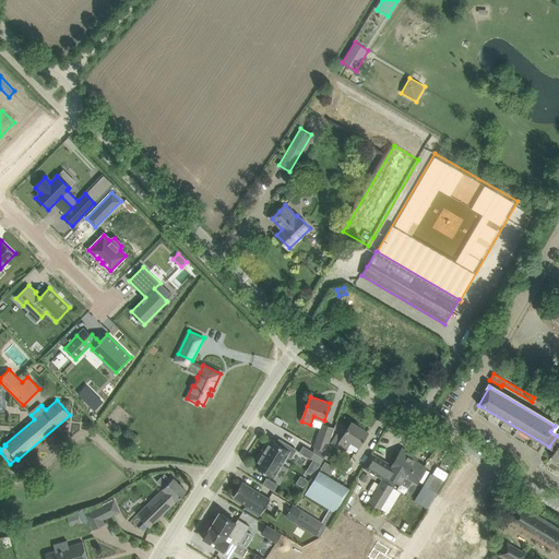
[(110,419),(106,423),(113,430),(117,427),(110,419)]
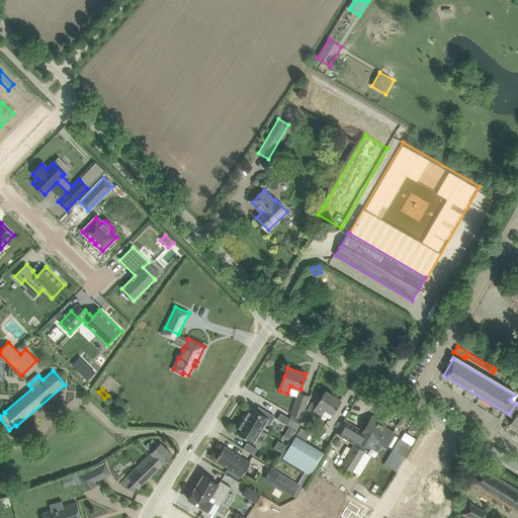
[(341,401),(326,391),(318,405),(313,401),(307,410),(319,419),(326,409),(333,414),(341,401)]
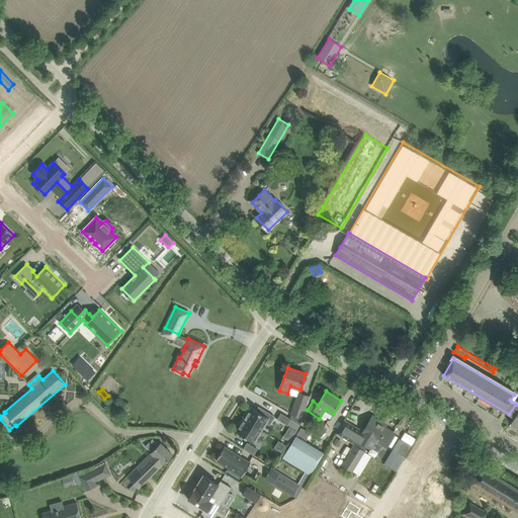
[(292,415),(291,417),(301,420),(303,418),(301,418),(307,406),(306,406),(309,397),(298,393),(290,414),(292,415)]
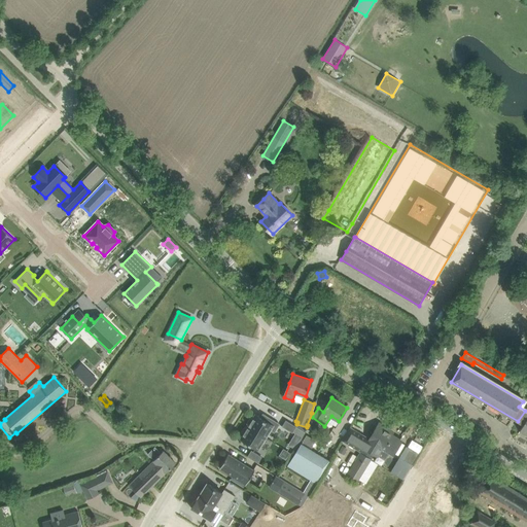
[(526,412),(525,411),(518,421),(523,425),(520,430),(526,434),(526,412)]
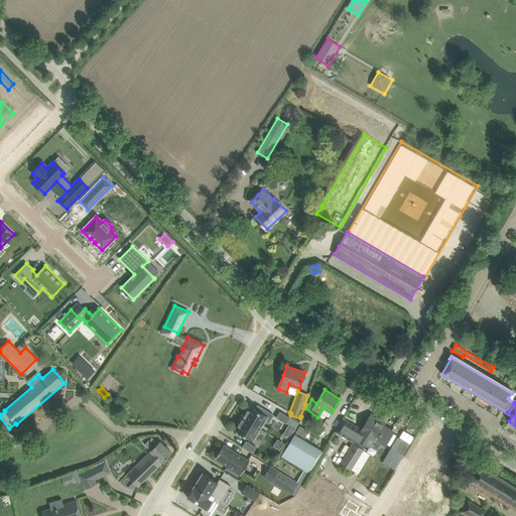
[(244,415),(243,417),(261,428),(265,420),(269,422),(273,415),(258,405),(256,409),(250,405),(247,410),(245,409),(242,414),(244,415)]
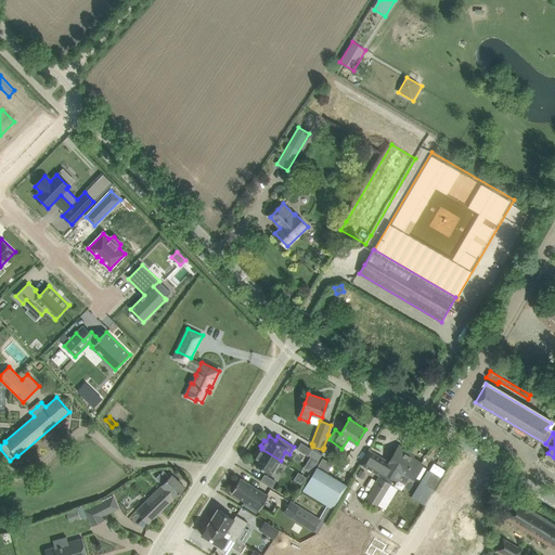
[(297,449),(308,455),(309,455),(312,450),(312,449),(301,442),(297,449)]
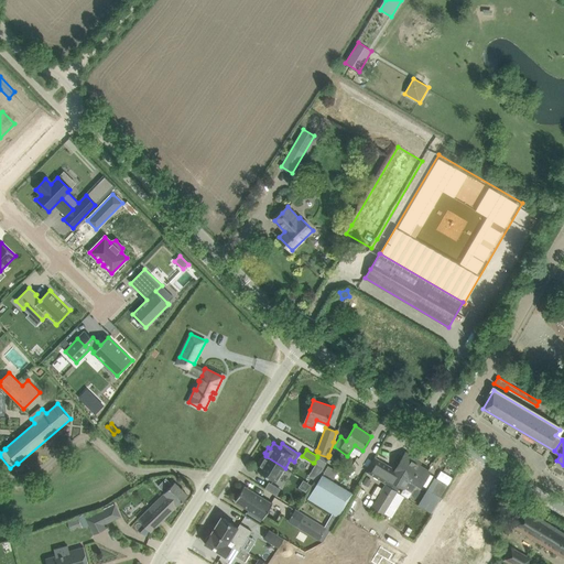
[(257,469),(277,481),(285,468),(266,456),(264,458),(262,457),(258,463),(260,464),(257,469)]
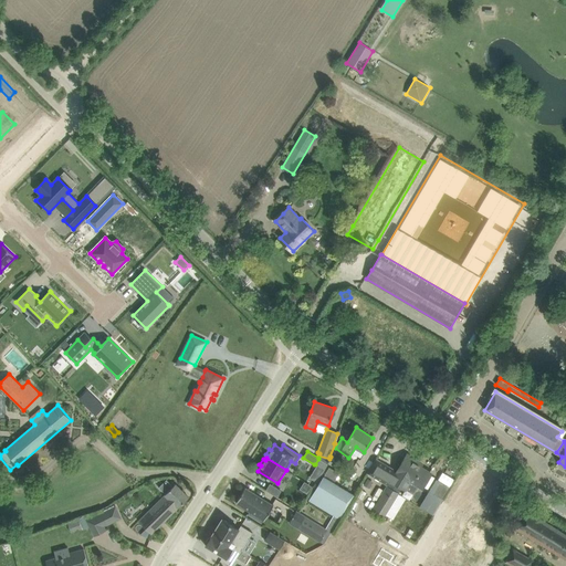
[(376,459),(368,473),(388,485),(387,485),(387,486),(374,509),(385,515),(399,492),(397,491),(392,488),(395,482),(400,485),(406,489),(410,481),(411,480),(419,485),(423,488),(423,486),(421,485),(429,473),(431,474),(431,473),(421,468),(413,462),(413,463),(412,465),(404,460),(406,458),(405,458),(397,471),(391,468),(376,459)]
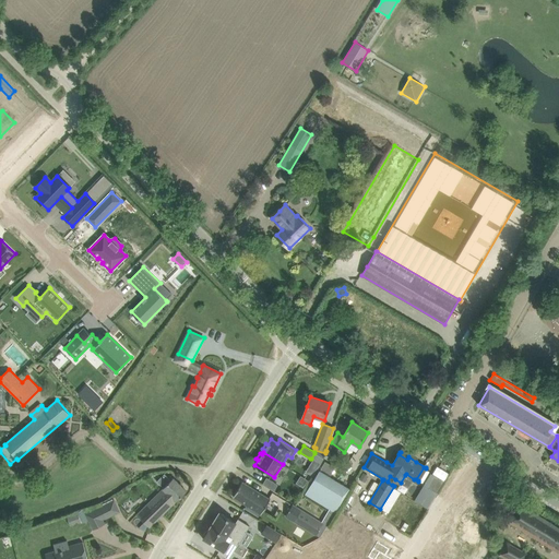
[(314,453),(311,459),(313,460),(320,464),(323,459),(314,453)]
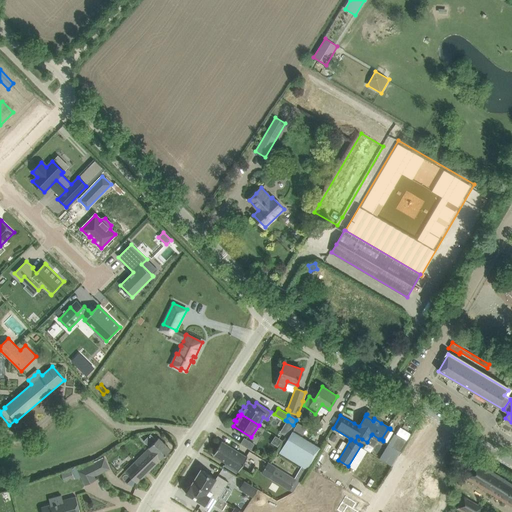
[(293,431),(280,452),(307,469),(320,448),(293,431)]
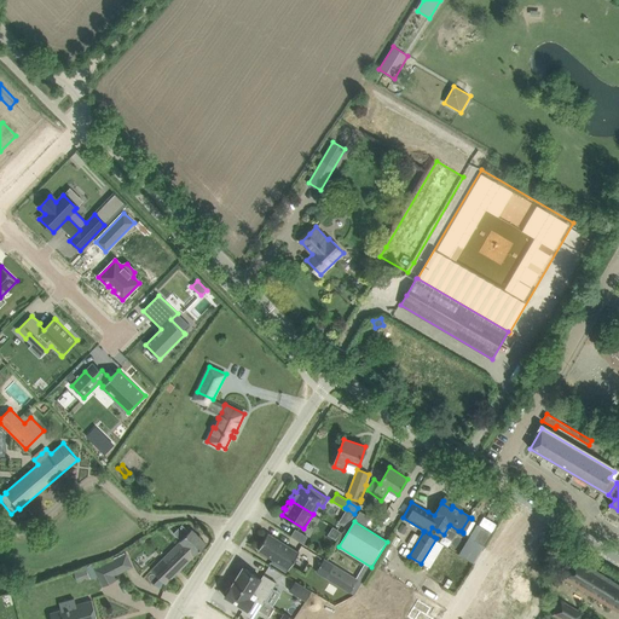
[(403,524),(399,531),(404,534),(409,527),(403,524)]
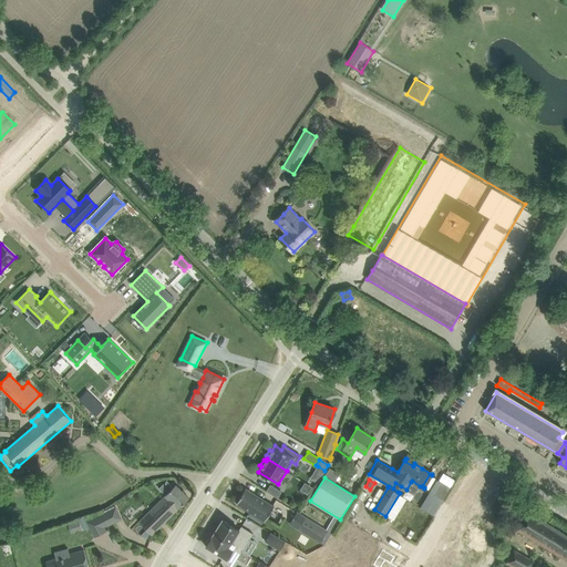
[(434,485),(430,492),(443,500),(451,488),(441,482),(437,487),(434,485)]
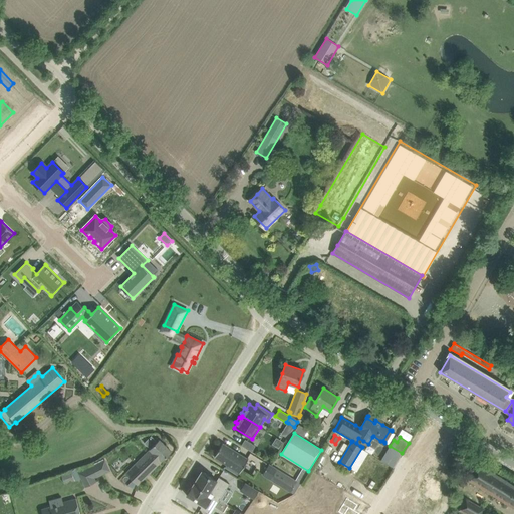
[(126,474),(131,477),(138,484),(162,461),(172,452),(160,440),(150,449),(151,450),(137,464),(126,474)]
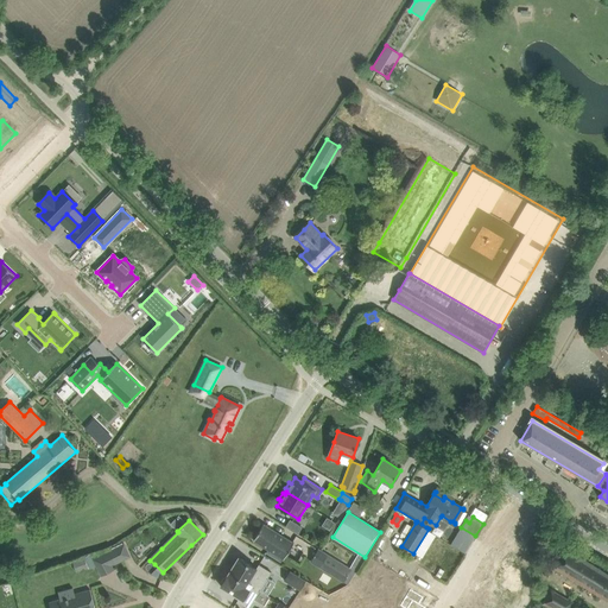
[(290,520),(285,527),(298,534),(302,527),(290,520)]
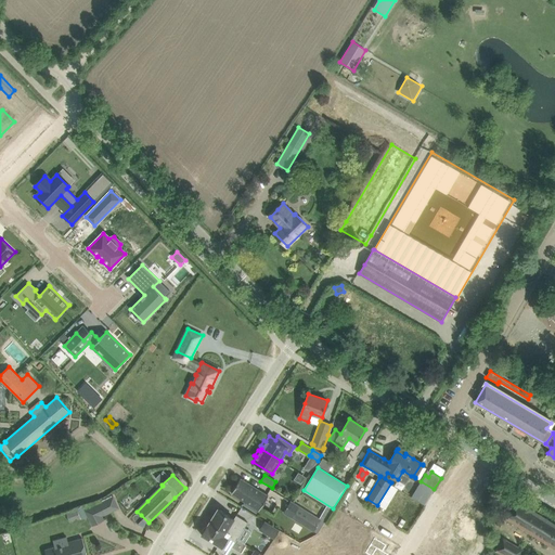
[(241,478),(232,493),(245,502),(243,504),(257,513),(259,510),(259,511),(268,495),(241,478)]
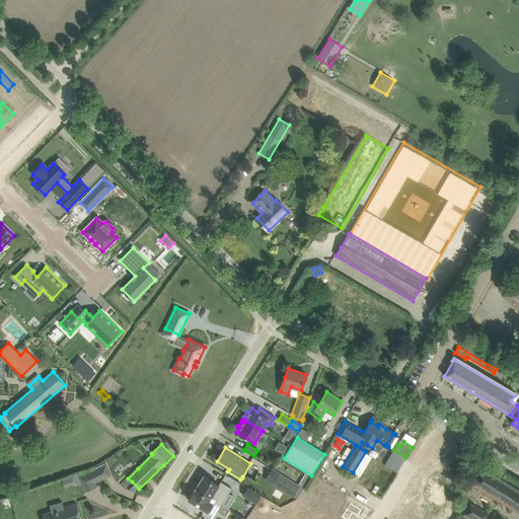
[(87,473),(79,477),(82,484),(86,492),(97,487),(95,483),(103,478),(98,467),(87,473)]
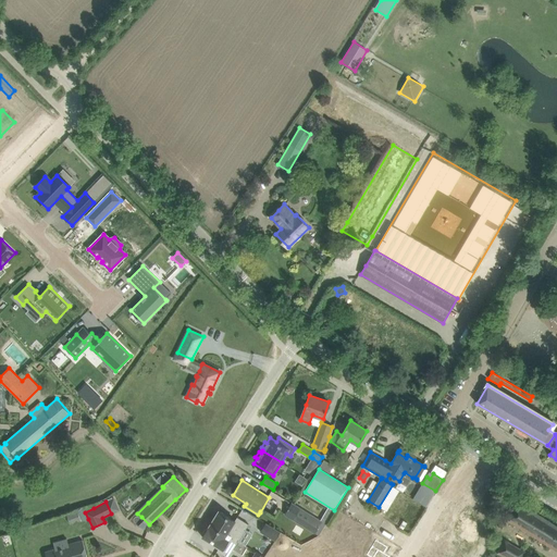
[(556,525),(520,504),(509,521),(556,551),(556,525)]
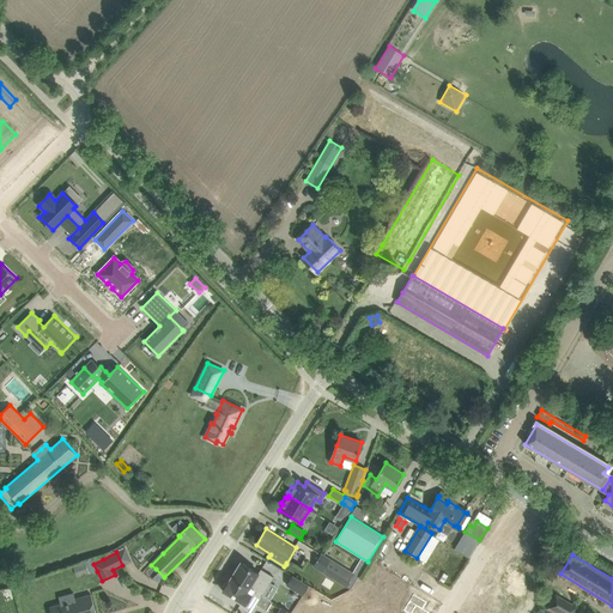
[(91,558),(85,560),(91,574),(97,571),(93,564),(91,558)]
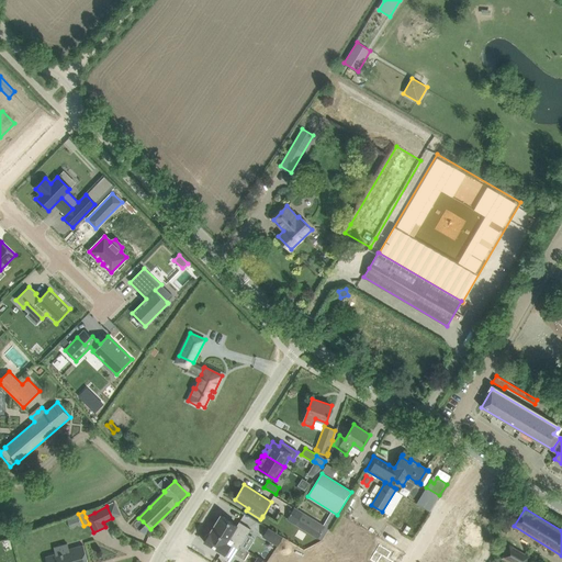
[(303,512),(295,524),(306,530),(318,538),(318,537),(324,529),(326,526),(303,512)]
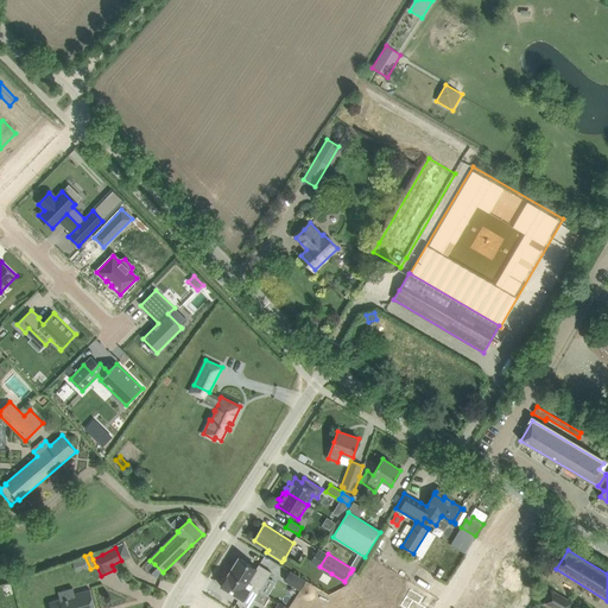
[(257,568),(239,557),(229,571),(260,590),(272,572),(259,564),(257,568)]
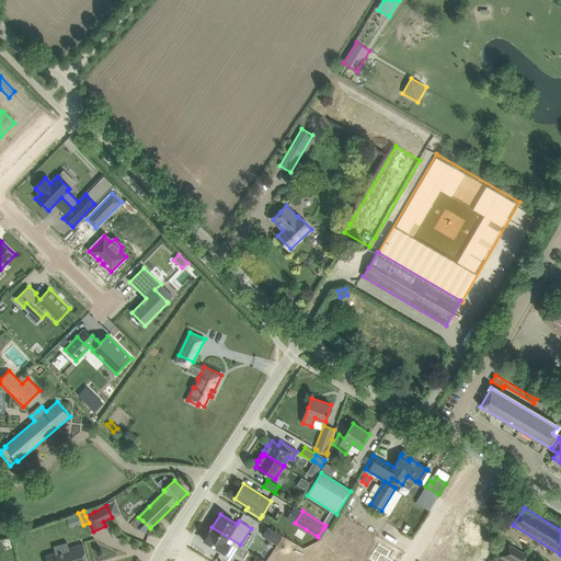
[(212,527),(203,541),(220,551),(218,554),(228,560),(229,560),(240,545),(212,527)]
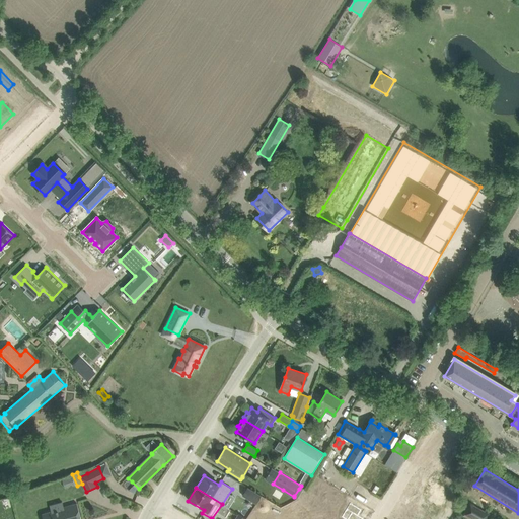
[(262,496),(247,488),(242,496),(256,504),(262,496)]
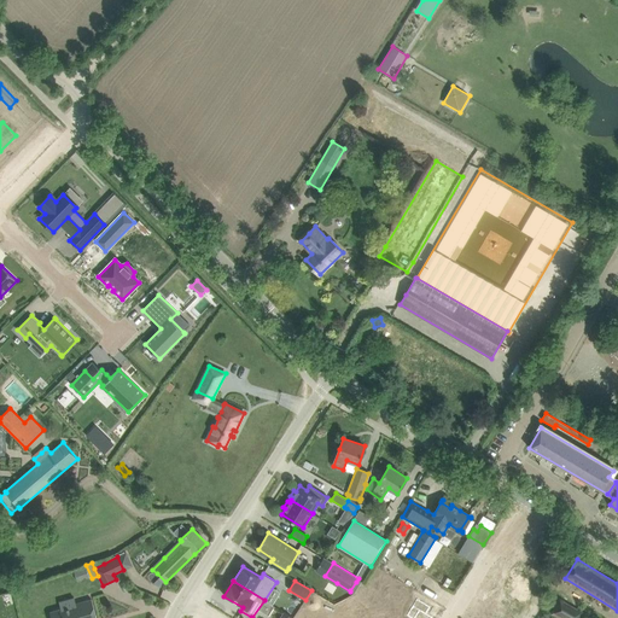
[(75,605),(50,612),(51,617),(97,617),(92,599),(75,604),(75,605)]
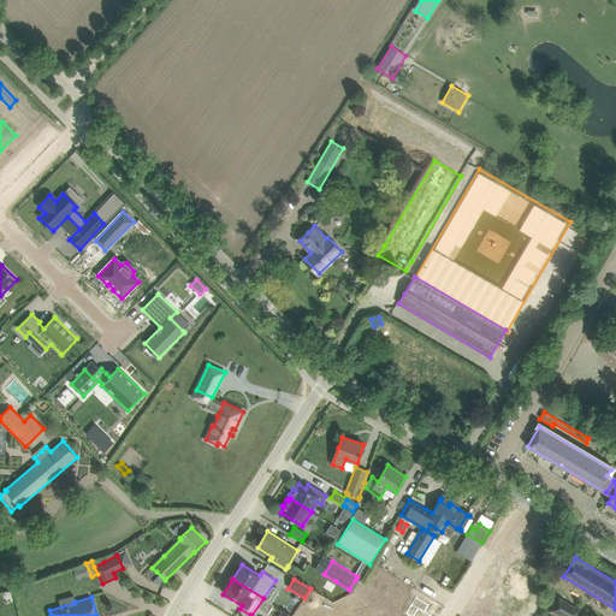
[(410,615),(430,615),(431,615),(425,611),(430,604),(416,597),(406,614),(410,615)]
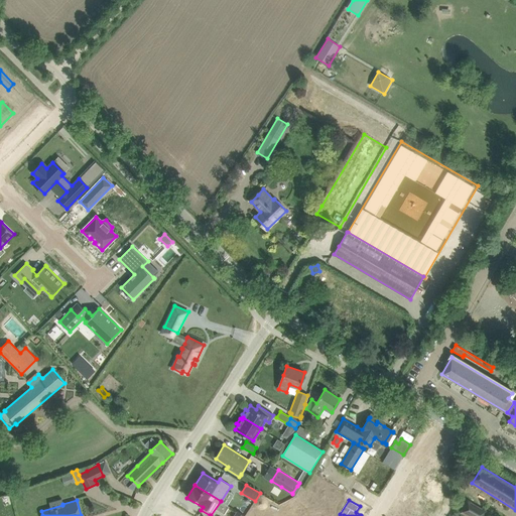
[(485,515),(488,512),(467,500),(460,512),(467,515),(485,515)]
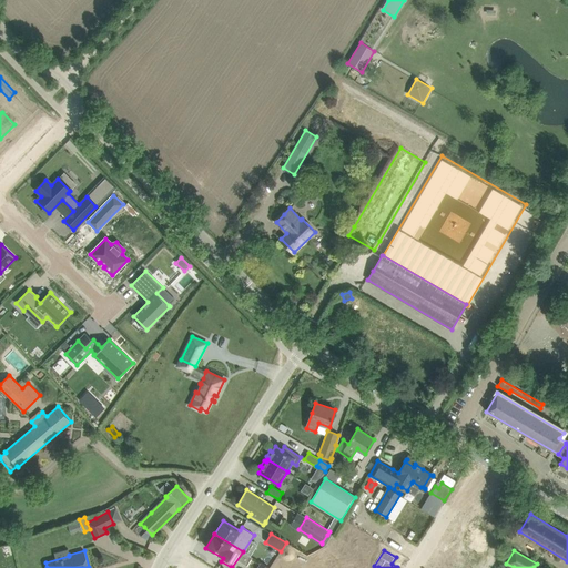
[(437,557),(429,567),(466,567),(467,567),(455,559),(452,566),(437,557)]
